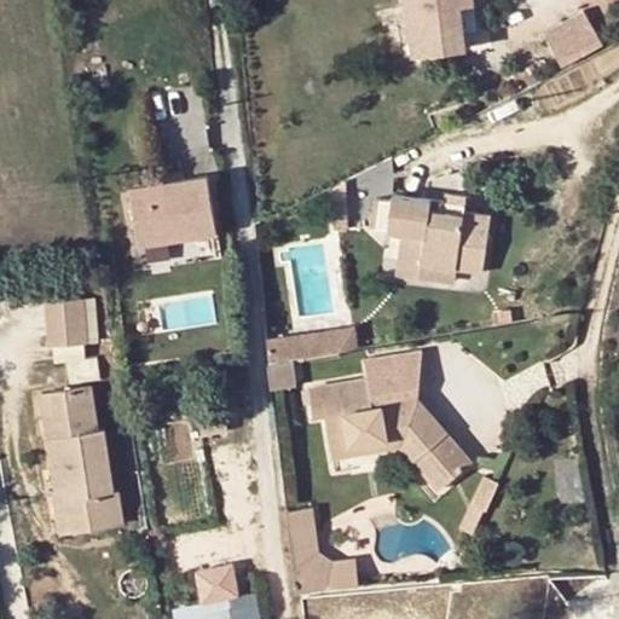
[(460,3),(470,1),(470,0),(401,0),(409,53),(463,46),(462,25),(460,3)]
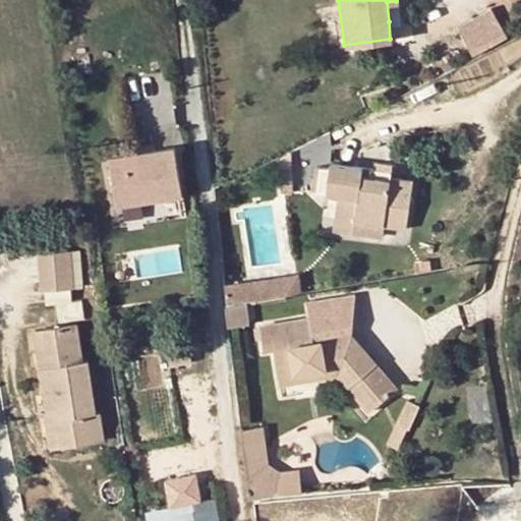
[(398,19),(396,1),(387,2),(389,21),(398,19)]
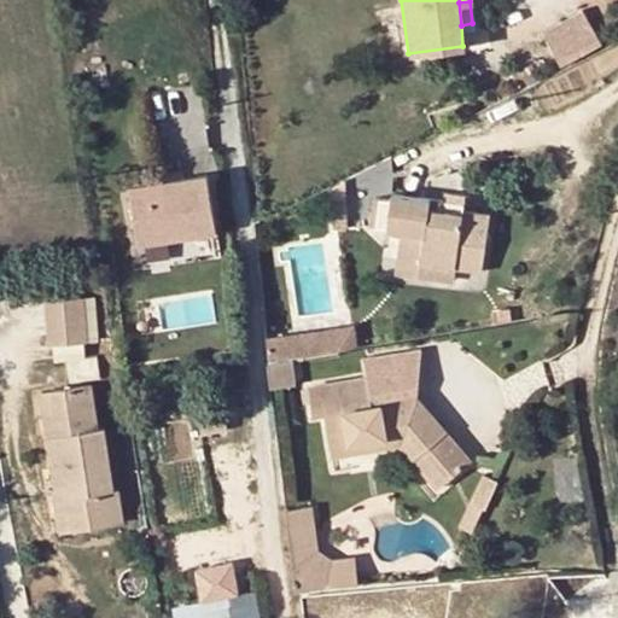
[(579,9),(541,31),(558,65),(599,42),(579,9)]
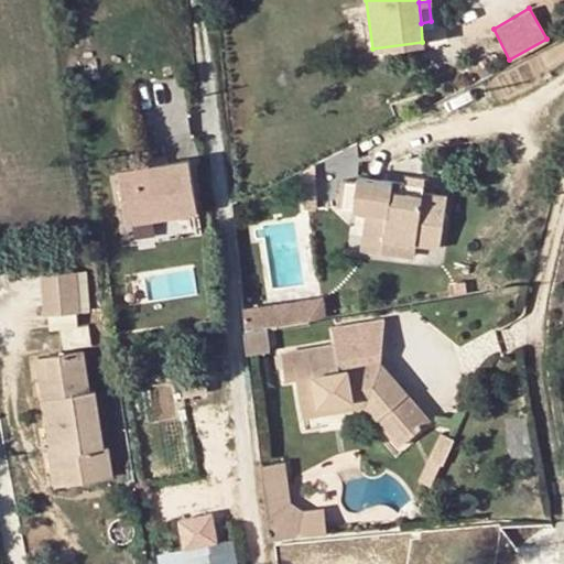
[(149,169),(117,174),(126,227),(196,215),(193,195),(188,162),(171,165),(149,169)]
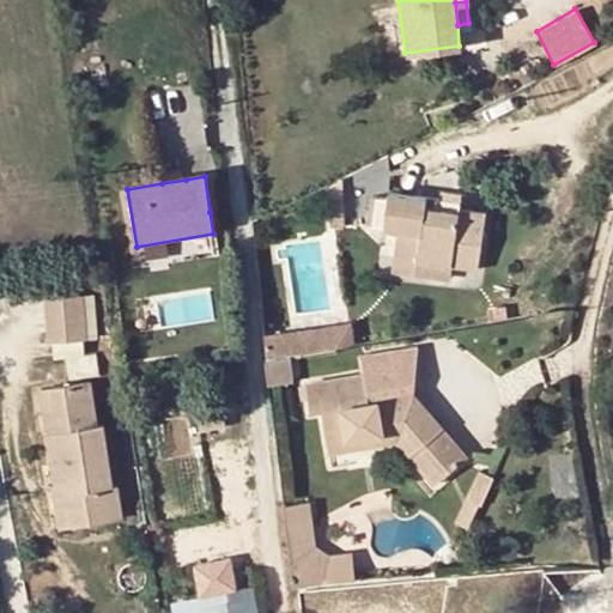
[(486,214),(460,211),(460,214),(426,208),(428,198),(389,192),(383,230),(398,234),(394,258),(453,268),(478,272),(486,214)]
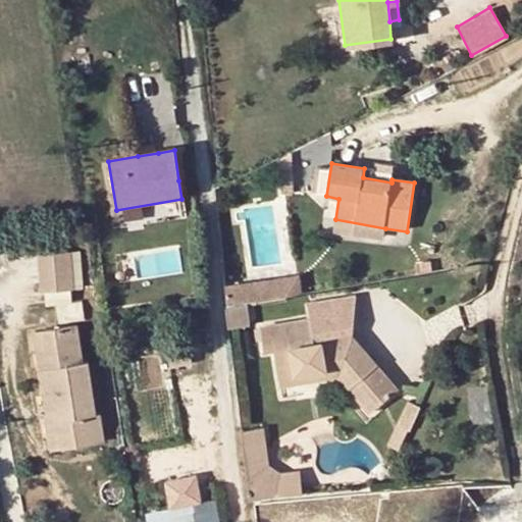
[(363,177),(392,183),(392,179),(393,172),(364,168),(363,177)]
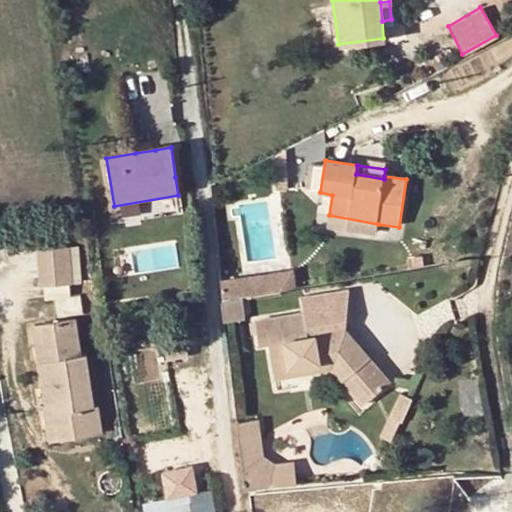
[(376,233),(378,224),(329,215),(328,225),(376,233)]
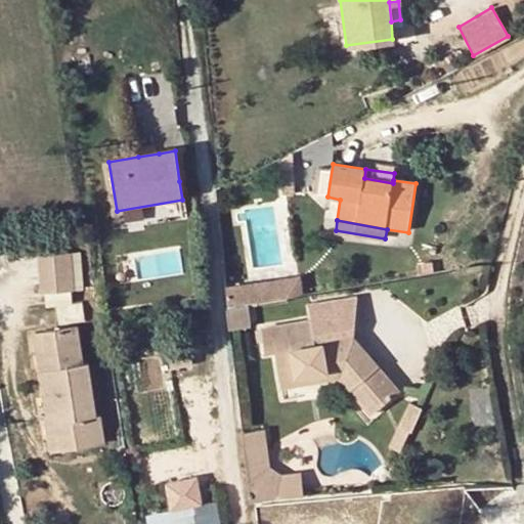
[(71,253),(71,251),(36,254),(38,292),(74,289),(74,287),(71,253)]
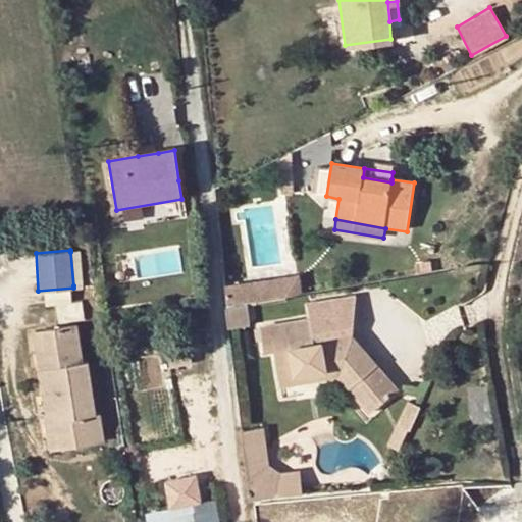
[(81,251),(70,252),(73,285),(84,284),(81,251)]
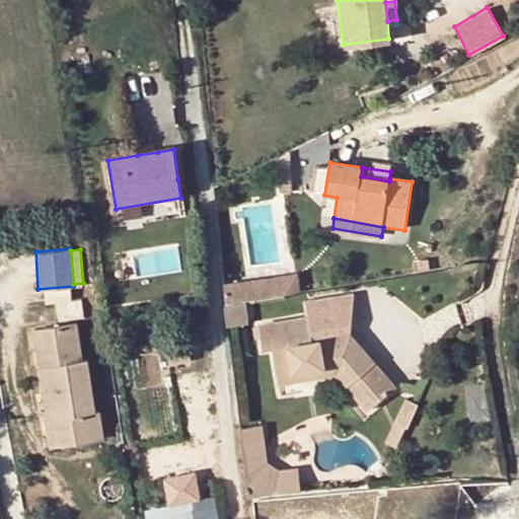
[(283,277),(225,287),(227,306),(247,302),(286,296),(283,277)]
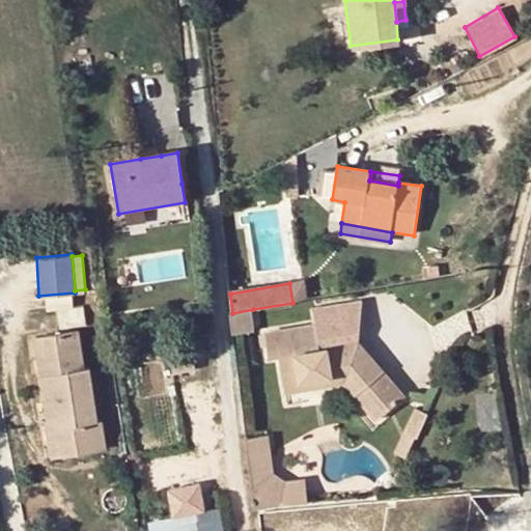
[(85,323),(82,305),(57,309),(60,327),(85,323)]
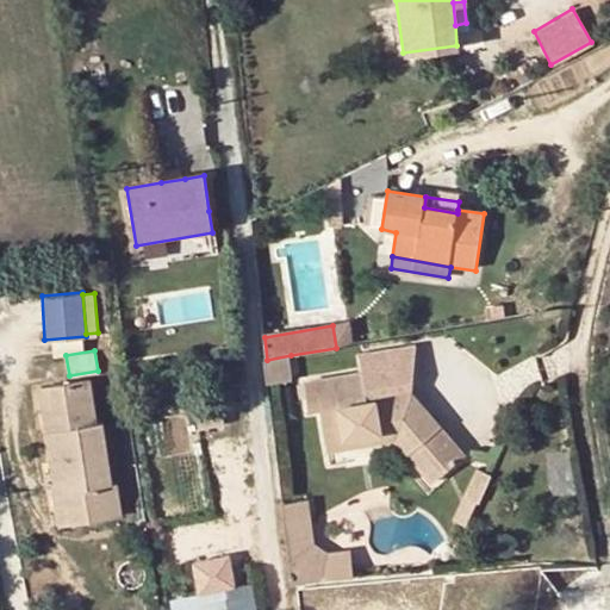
[(293,380),(291,355),(267,360),(268,367),(271,383),(293,380)]
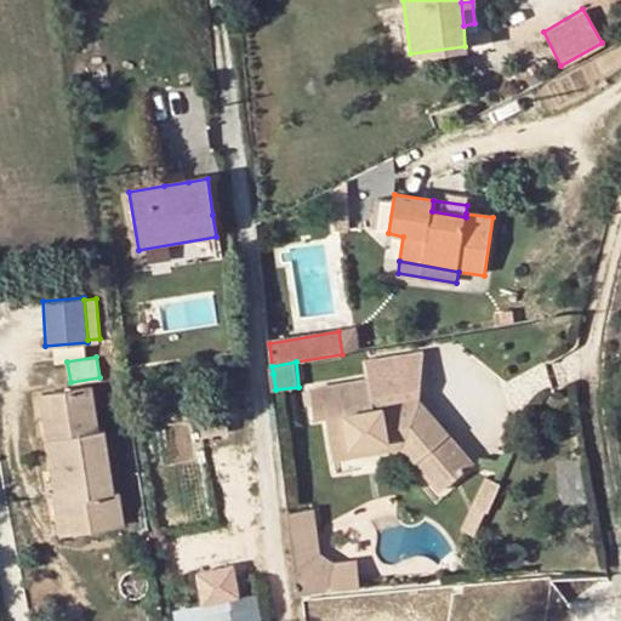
[(375,380),(380,408),(398,405),(393,376),(375,380)]
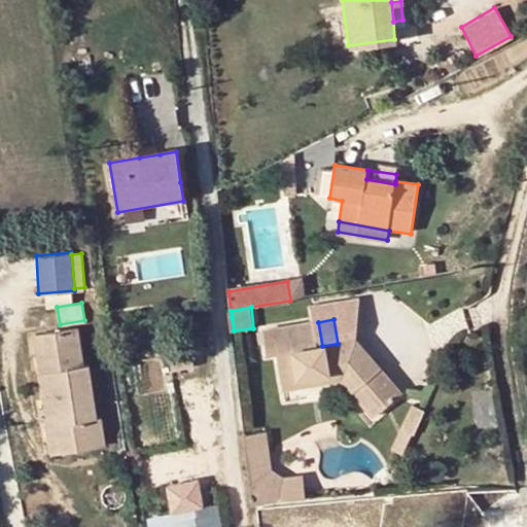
[(269,355),(280,354),(284,382),(332,374),(332,370),(349,366),(385,410),(405,393),(359,340),(338,344),(322,346),(318,322),(266,330),(269,355)]
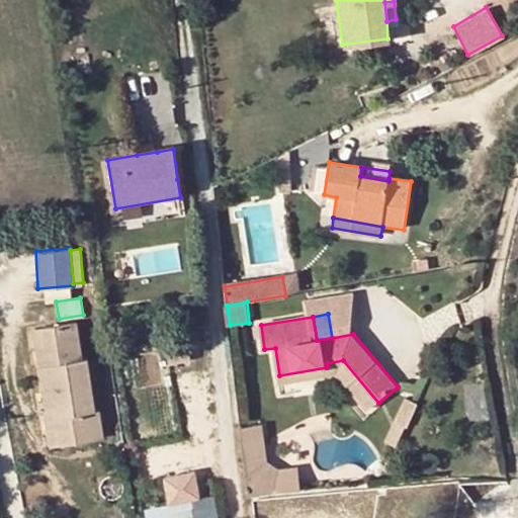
[(82,358),(76,321),(44,326),(50,364),(37,365),(41,396),(91,387),(87,357),(82,358)]
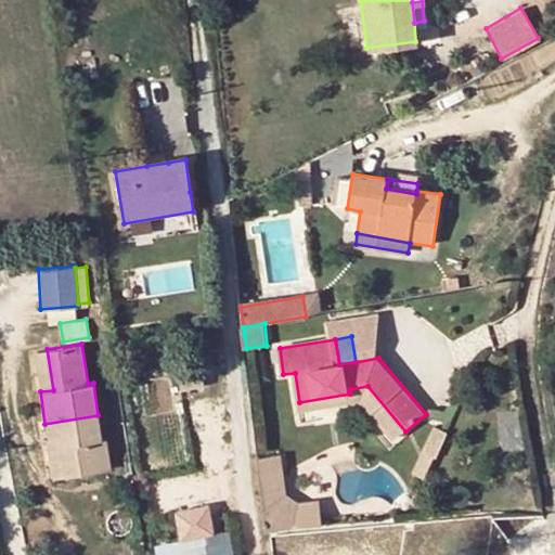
[(40,391),(53,390),(47,349),(34,351),(40,391)]
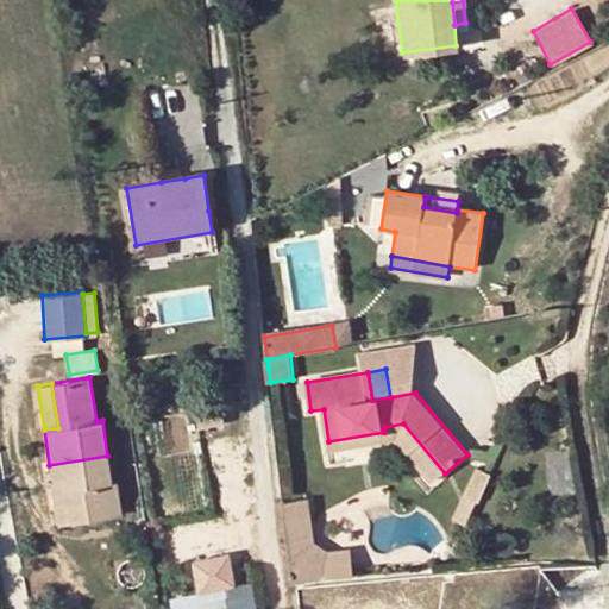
[(384,427),(384,432),(328,441),(330,450),(397,439),(431,481),(438,481),(445,473),(403,424),(384,427)]
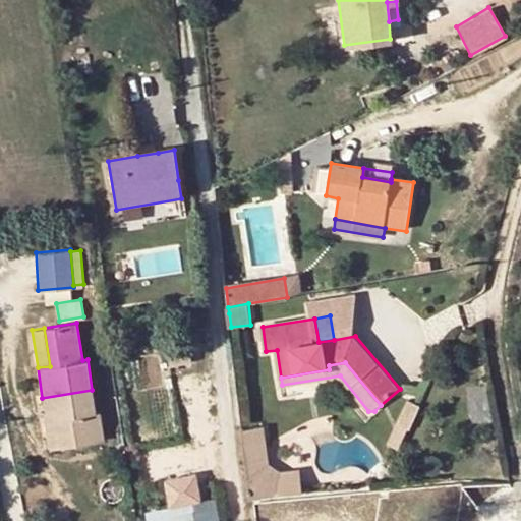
[(56,408),(62,445),(105,438),(100,411),(95,411),(92,390),(42,398),(44,410),(56,408)]
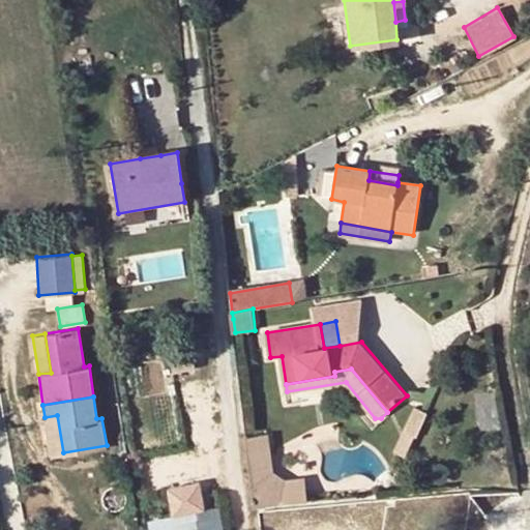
[(410,453),(427,411),(415,406),(399,449),(410,453)]
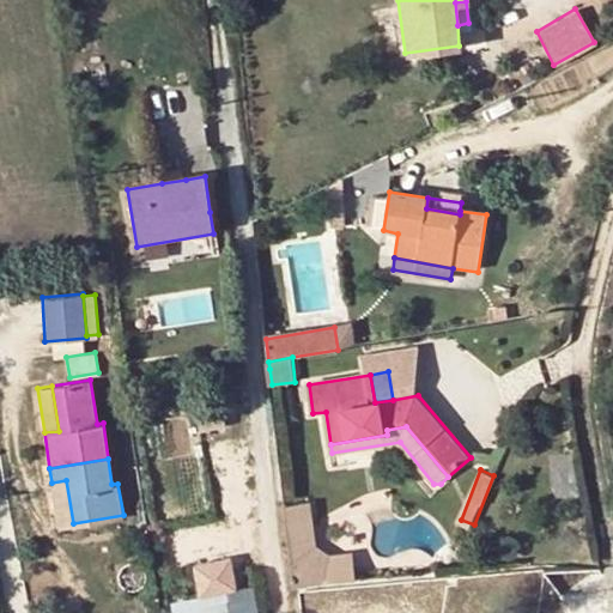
[(58,526),(73,523),(66,480),(52,483),(58,526)]
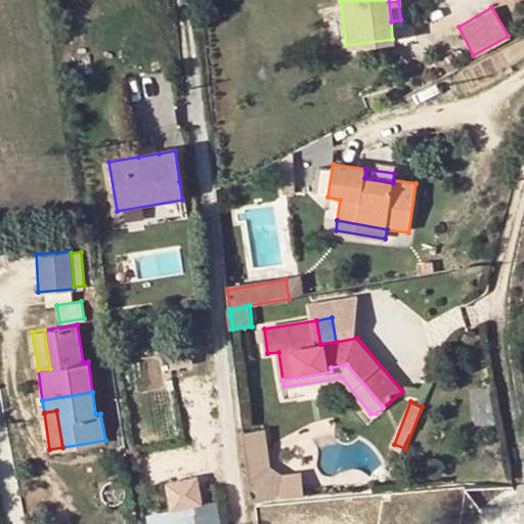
[(244,421),(252,490),(302,489),(298,463),(281,465),(269,456),(266,430),(264,418),(244,421)]
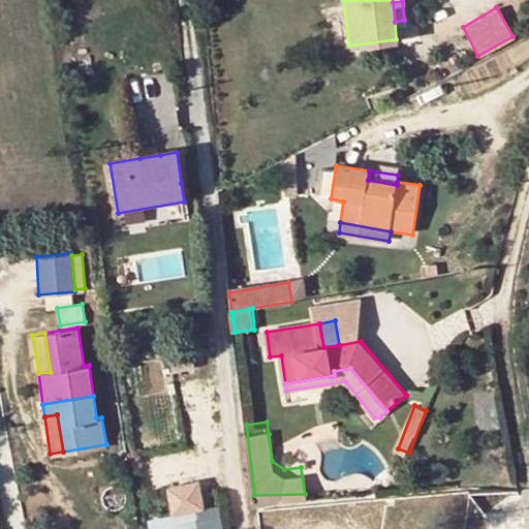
[(174,510),(208,508),(206,478),(173,480),(174,510)]
